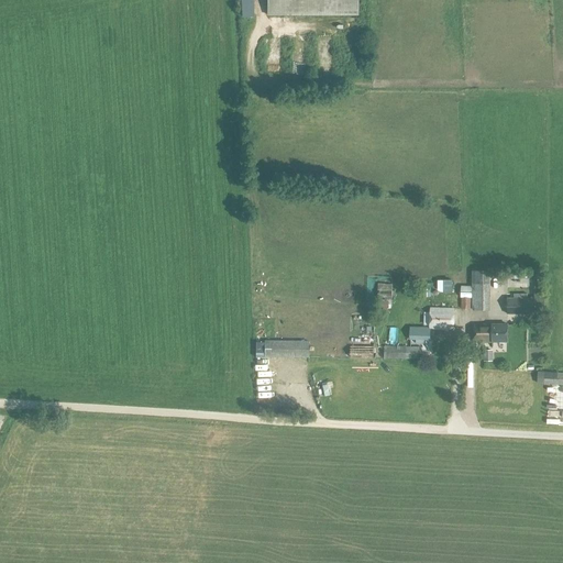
[(233,0),(234,14),(246,13),(245,0),(233,0)]
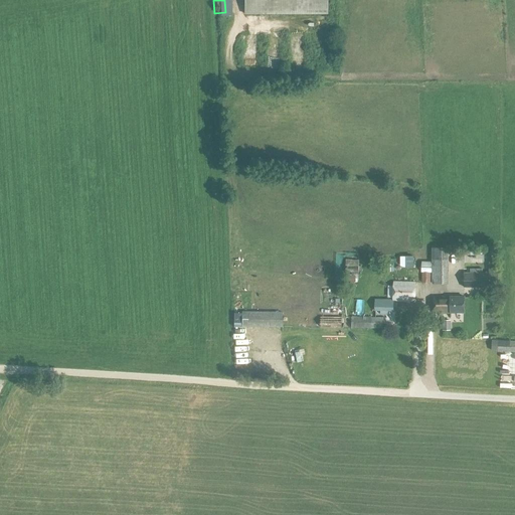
[(321,12),(320,0),(237,0),(237,14),(321,12)]
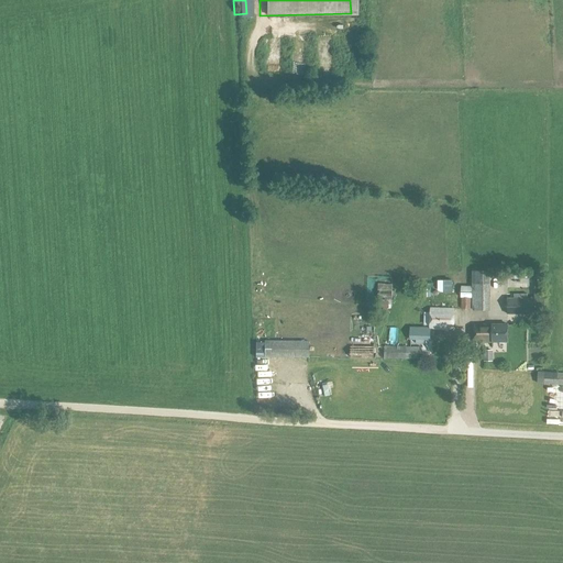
[(393,298),(393,284),(378,284),(377,298),(393,298)]
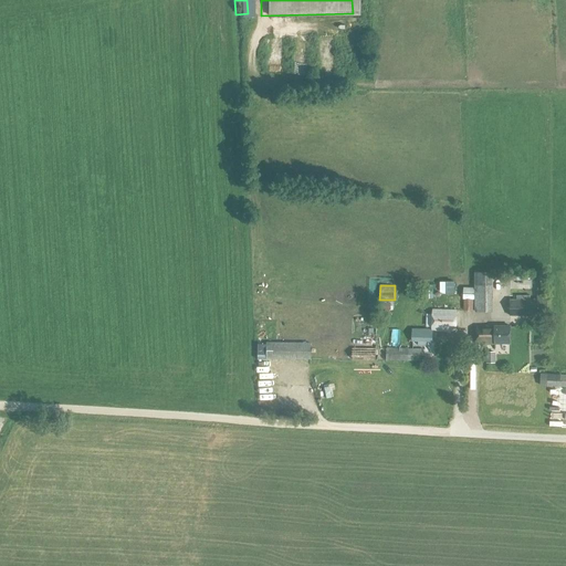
[(548,287),(537,287),(537,300),(548,300),(548,287)]
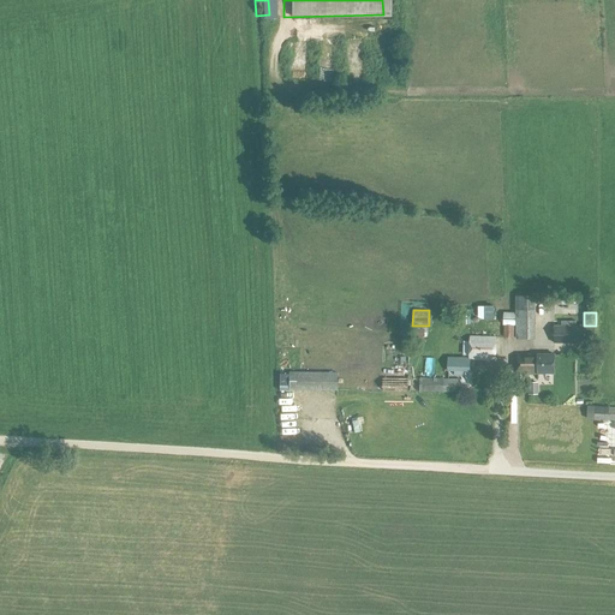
[(505,326),(503,338),(514,339),(514,326),(505,326)]
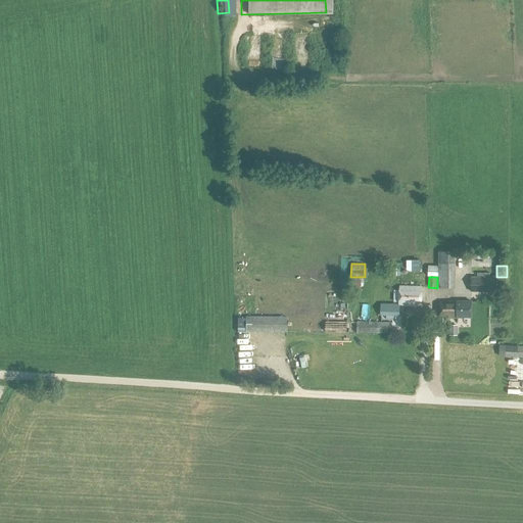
[(486,277),(479,277),(471,277),(471,292),(507,291),(507,277),(496,277),(486,277)]
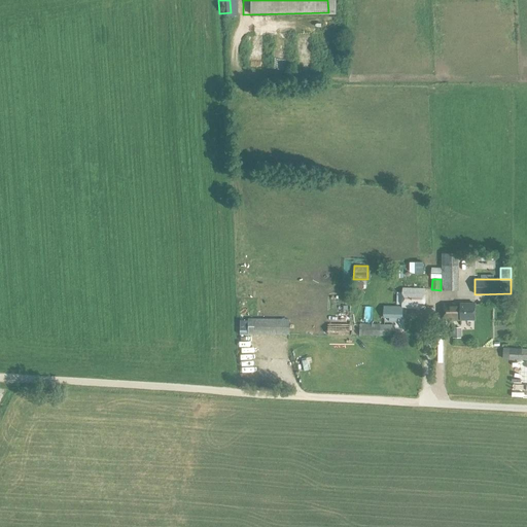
[(402,307),(402,314),(407,314),(407,308),(425,308),(425,289),(402,289),(402,307)]
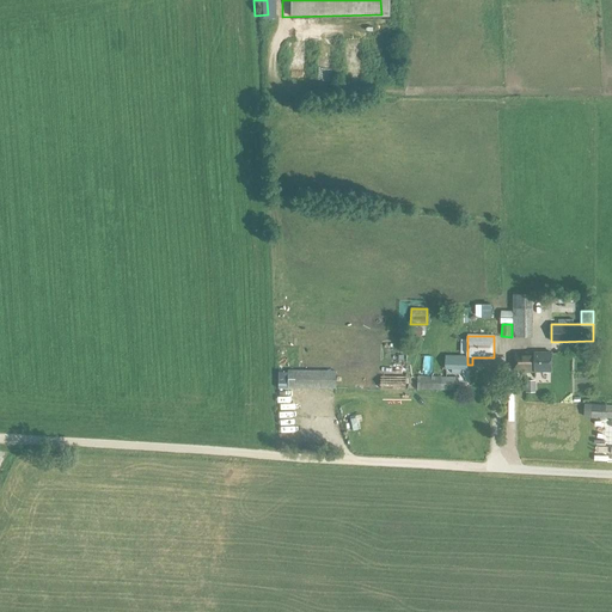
[(516,372),(552,372),(552,353),(516,353),(516,372)]
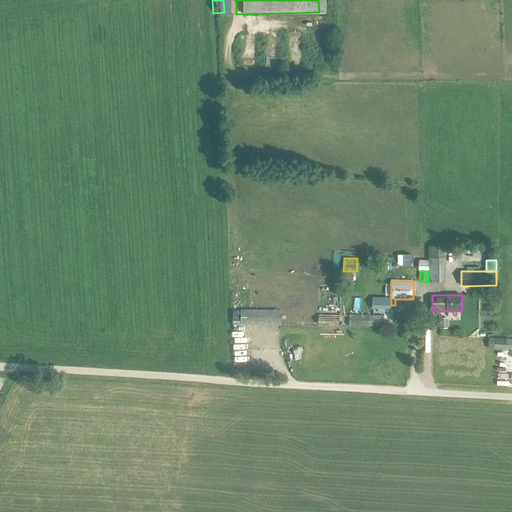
[(391,305),(391,298),(373,298),(373,309),(379,309),(378,312),(385,312),(385,309),(391,309),(391,305)]
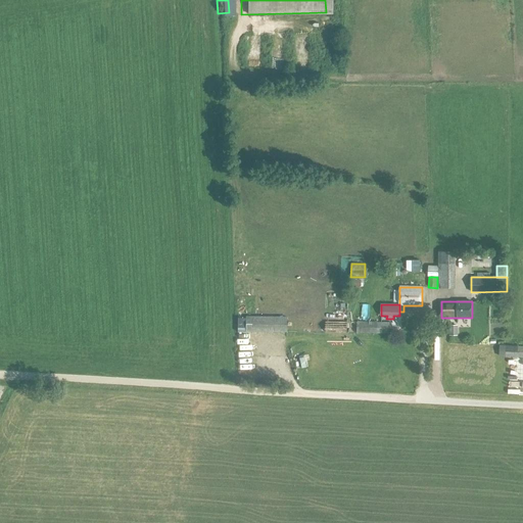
[(245,319),(245,328),(245,332),(287,332),(287,317),(245,316),(245,318),(245,319)]
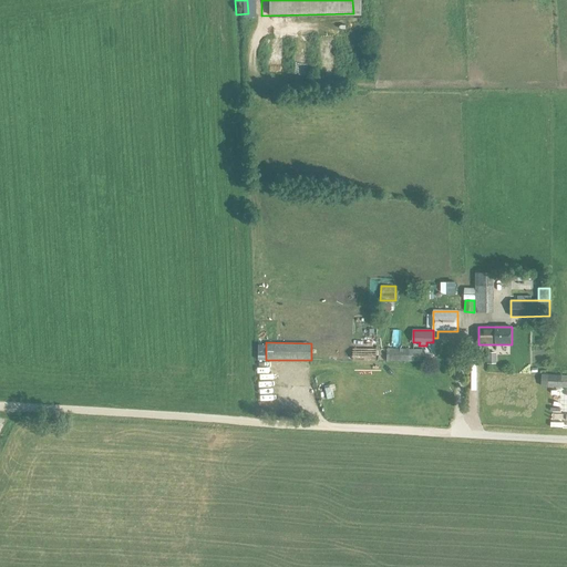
[(353,349),(353,361),(375,361),(375,349),(353,349)]
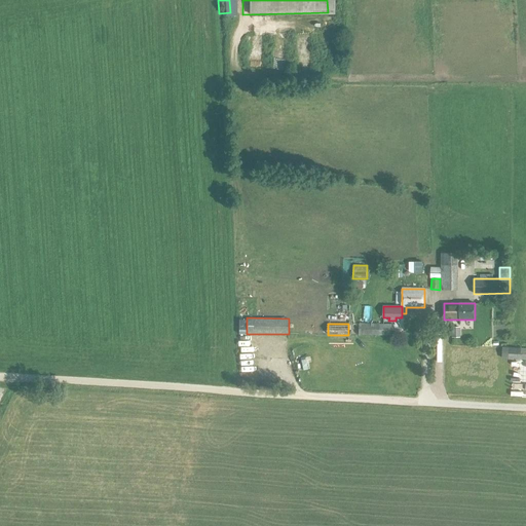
[(359,335),(393,336),(395,324),(359,324),(359,335)]
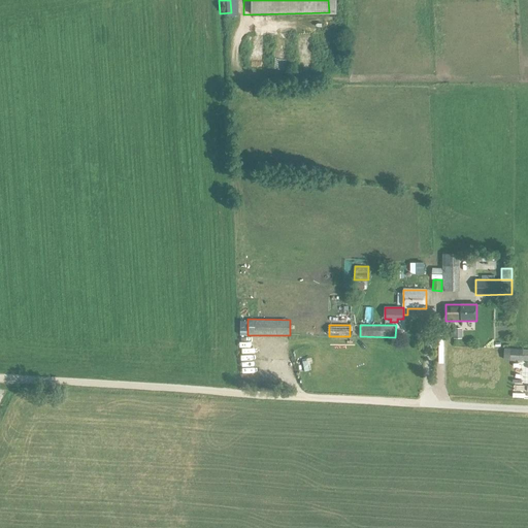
[(527,351),(510,350),(510,360),(527,361),(527,351)]
